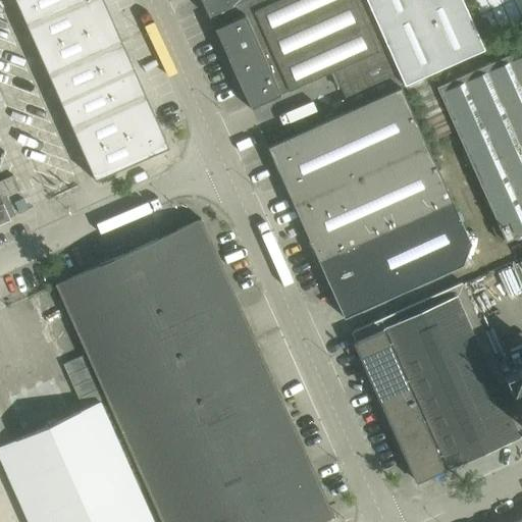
[(14,0),(94,178),(95,180),(158,152),(168,147),(165,142),(166,142),(161,132),(161,129),(103,0),(14,0)]
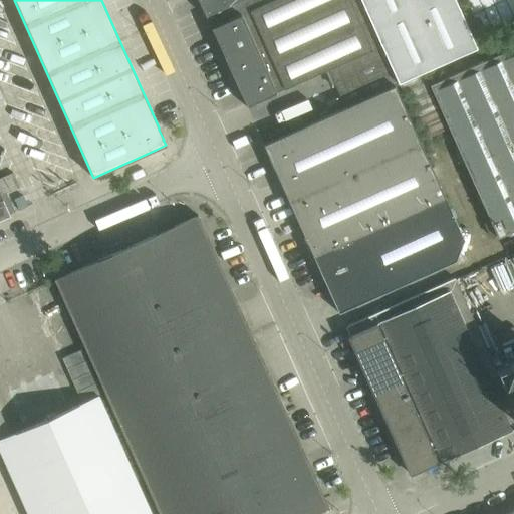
[(477,48),(455,0),(198,0),(246,107),(327,70),(344,107),(477,48)]
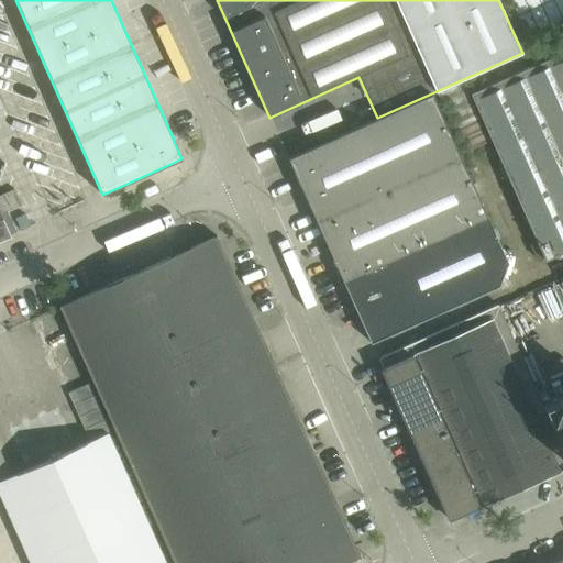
[(562,0),(508,0),(526,39),(562,22),(562,0)]
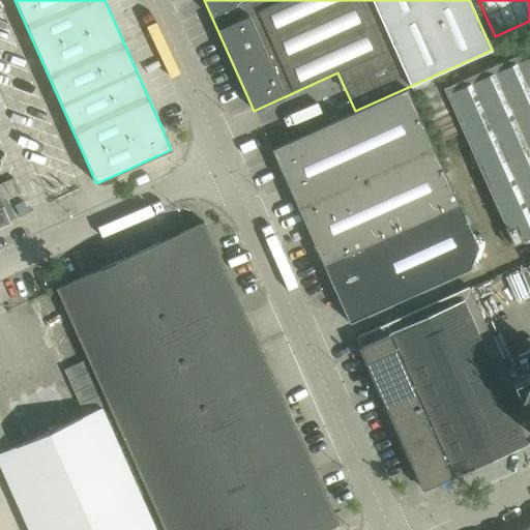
[(529,237),(529,49),(443,88),(447,97),(513,244),(529,237)]
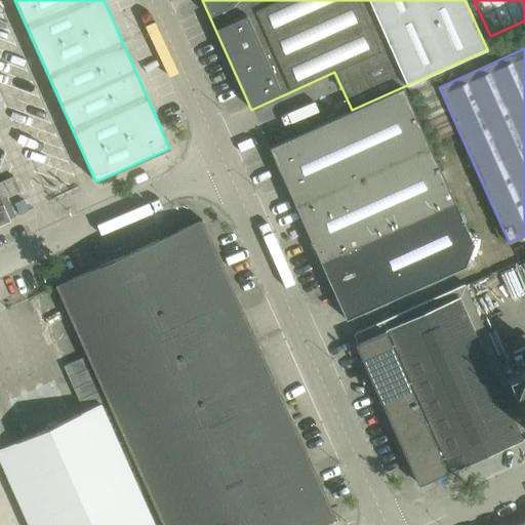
[(408,88),(439,158),(447,154),(440,138),(454,132),(431,78),(408,88)]
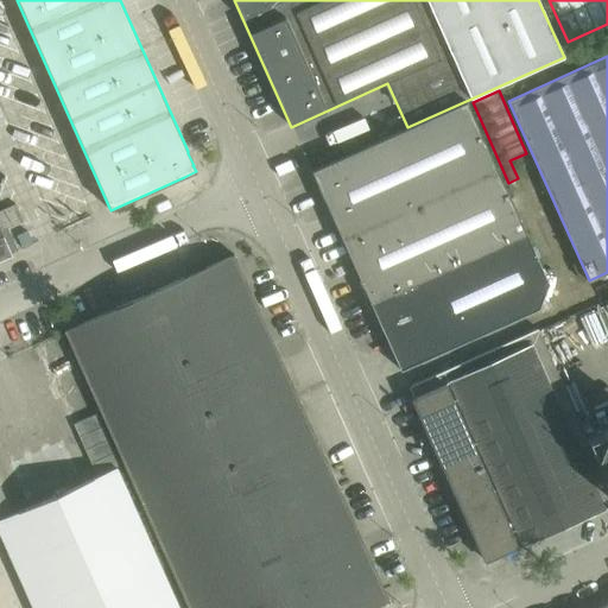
[(548,283),(526,234),(467,102),(311,171),(400,371),(538,309),(548,283)]
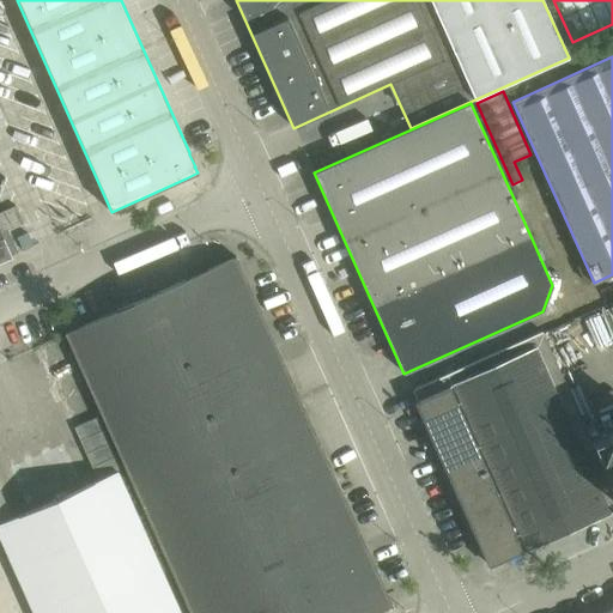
[(0,261),(12,256),(0,230),(0,261)]
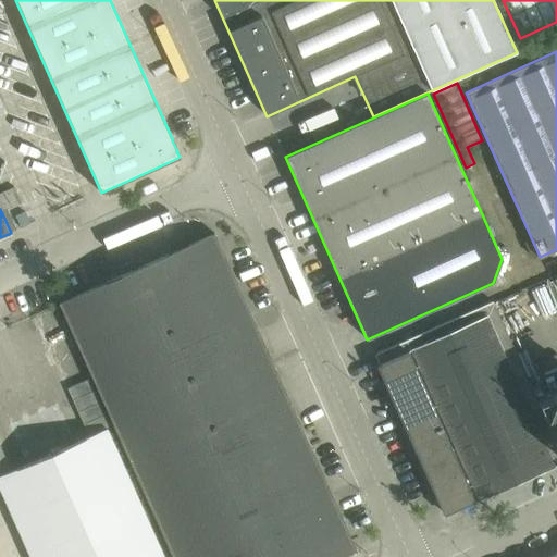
[(356,551),(277,376),(214,234),(60,304),(173,556),(338,556),(354,551),(355,552),(356,551)]
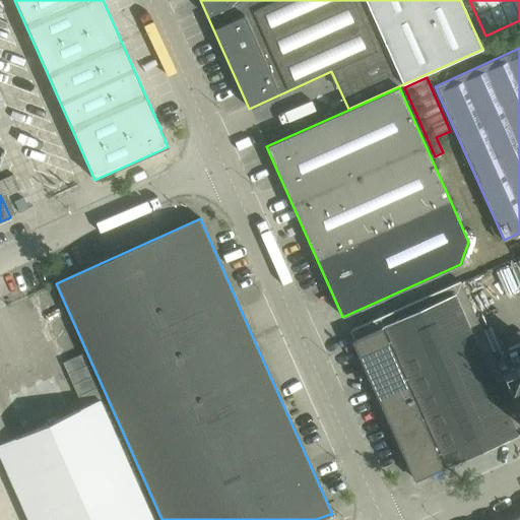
[(460,281),(350,331),(349,331),(353,340),(353,341),(415,480),(517,435),(517,434),(519,432),(519,415),(502,374),(460,281)]
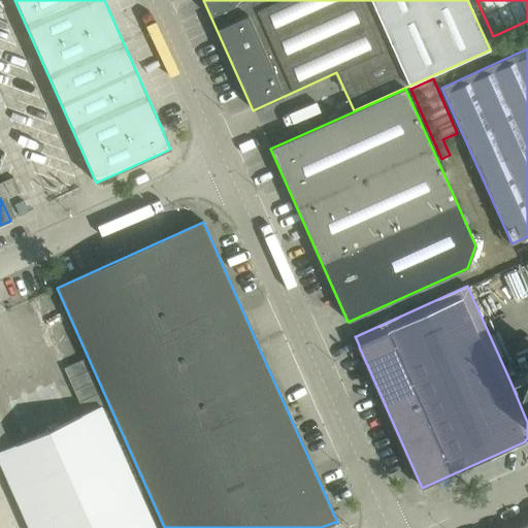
[(527,371),(509,380),(527,422),(527,371)]
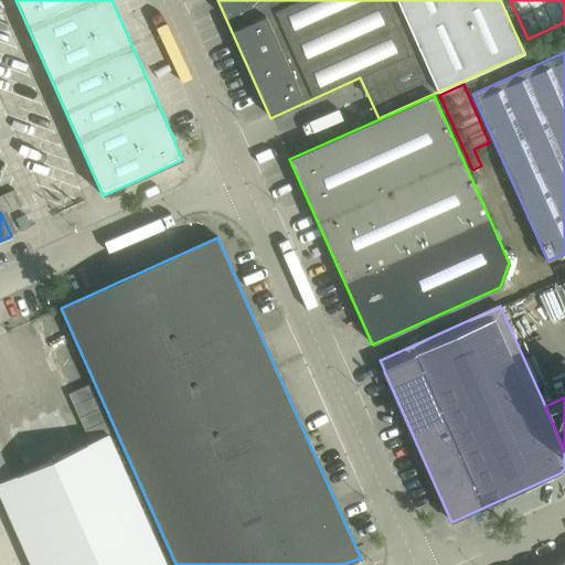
[(0,499),(30,564),(166,564),(108,435),(0,482),(0,499)]
